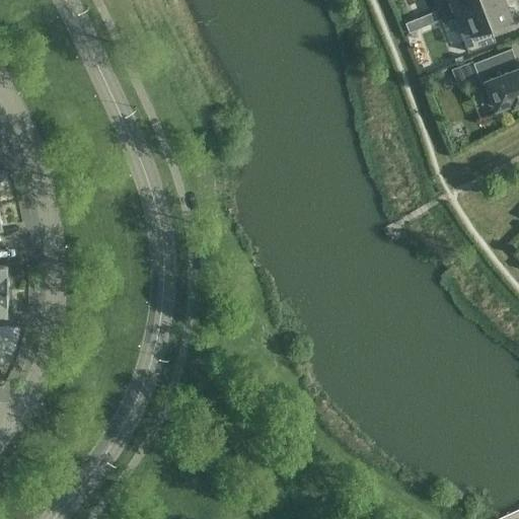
[(448,0),(454,15),(492,0),(448,0)]
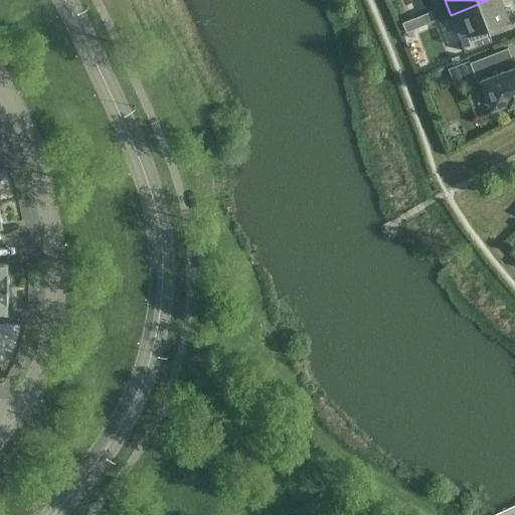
[(508,19),(500,0),(488,0),(451,15),(465,51),(492,41),(487,28),(508,19)]
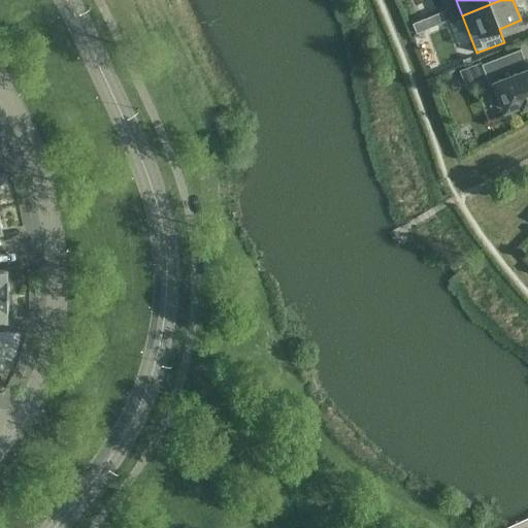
[(425,19),(414,23),(417,32),(428,28),(425,19)]
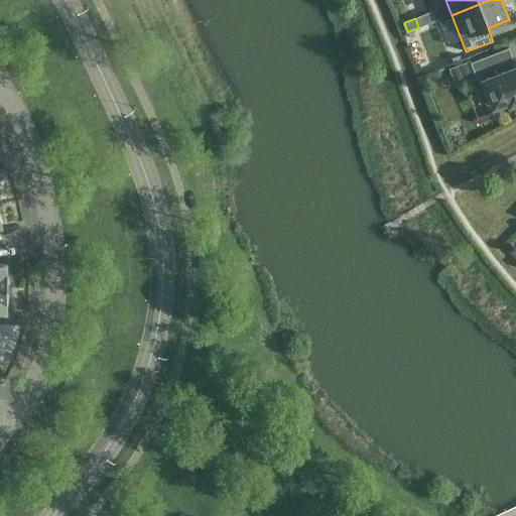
[(515,68),(512,70),(509,61),(513,59),(509,47),(471,62),(480,84),(485,82),(495,107),(509,101),(511,105),(515,102),(515,68)]
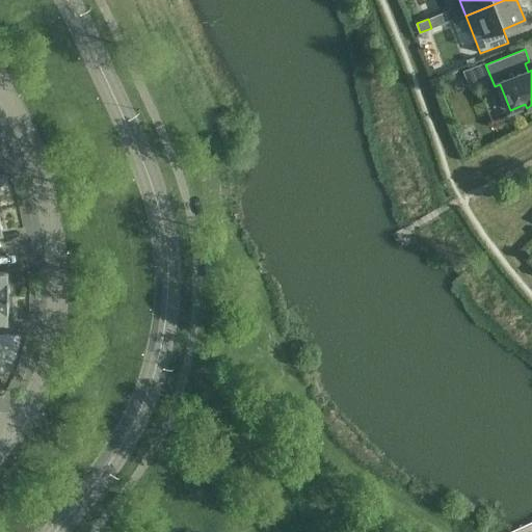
[(0,297),(8,297),(8,284),(8,283),(6,283),(6,272),(0,271),(0,297)]
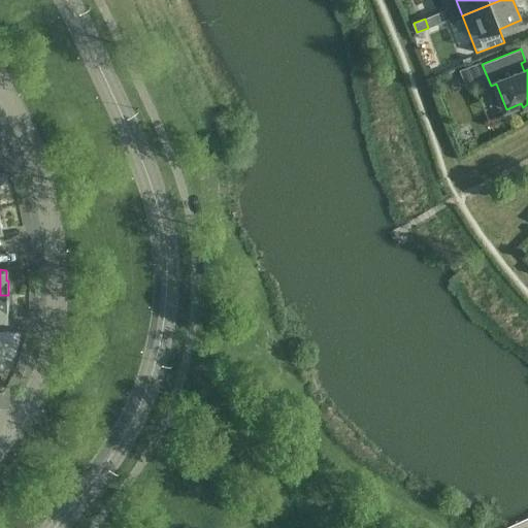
[(8,295),(0,295),(0,320),(6,321),(6,310),(8,310),(8,295)]
